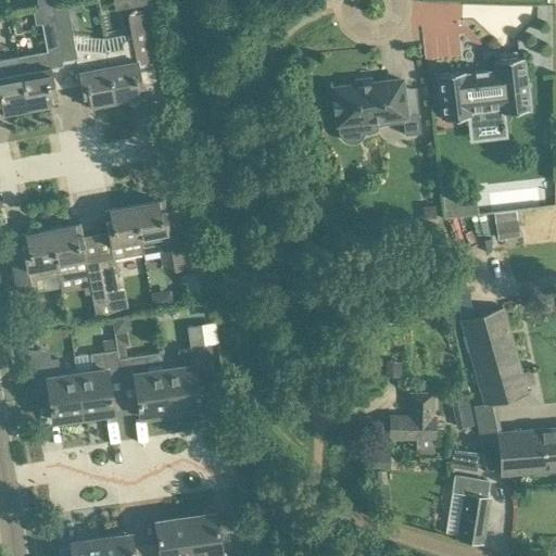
[(142,85),(138,63),(151,61),(150,53),(147,39),(142,12),(127,15),(130,30),(131,38),(124,40),(122,43),(123,48),(105,51),(114,100),(144,95),(143,92),(139,93),(137,86),(142,85)]
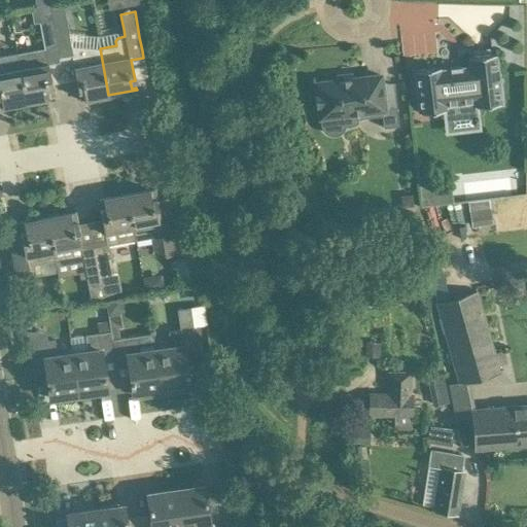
[(60,57),(53,19),(39,22),(44,48),(46,60),(60,57)]
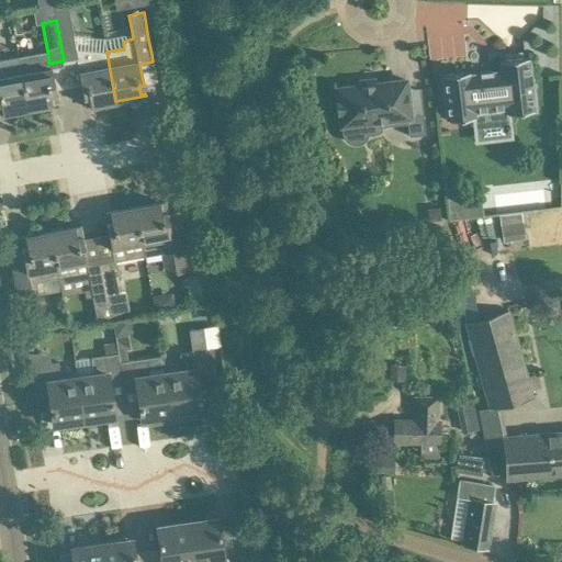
[(71,26),(58,29),(64,60),(76,58),(81,85),(83,97),(89,96),(90,103),(85,104),(86,107),(115,101),(107,52),(76,48),(74,34),(71,26)]
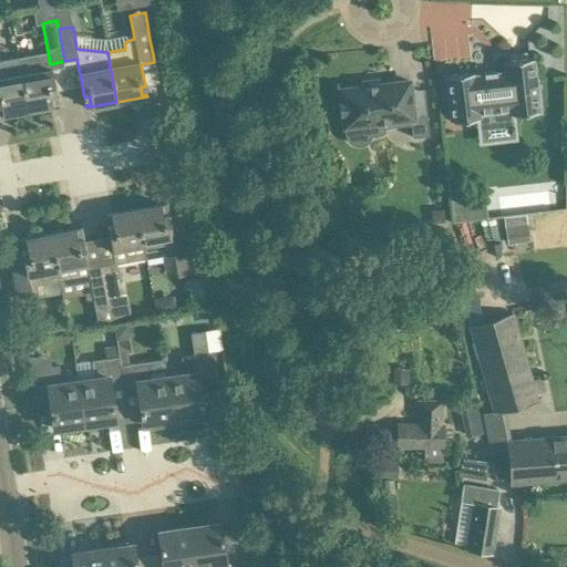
[(50,68),(50,64),(48,52),(18,57),(28,110),(59,103),(58,102),(52,102),(51,94),(57,93),(55,90),(51,68),(50,68)]
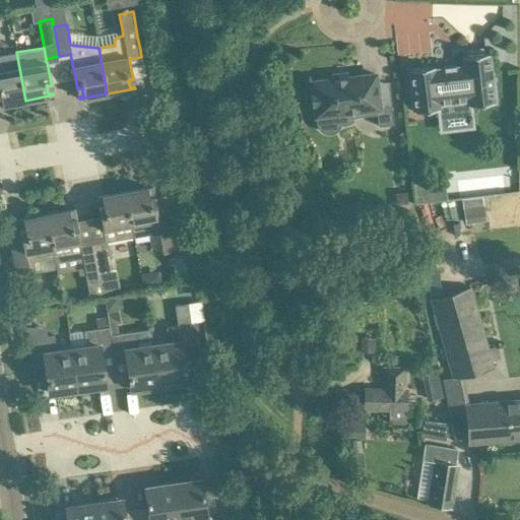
[(0,94),(0,95),(2,103),(0,103),(0,105),(25,101),(16,52),(0,55),(0,94)]
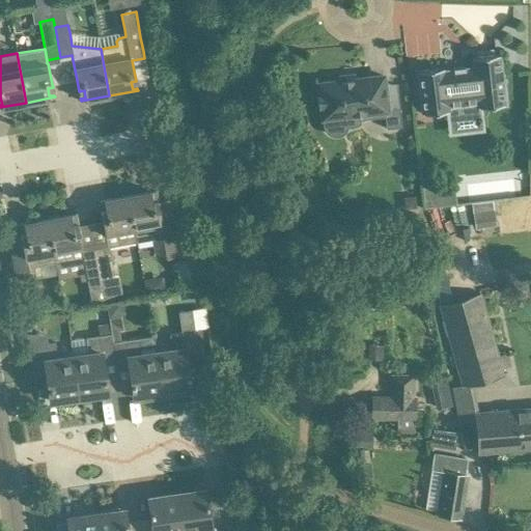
[(417,71),(421,99),(422,112),(445,110),(446,118),(481,114),(480,108),(505,104),(500,54),(473,57),(474,66),(465,67),(465,66),(453,67),(453,68),(445,70),(445,67),(417,71)]
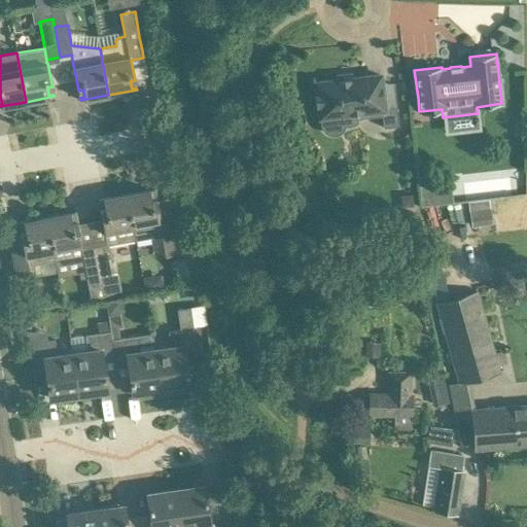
[(381,74),(352,78),(351,74),(337,76),(337,79),(316,82),(318,103),(320,123),(339,120),(339,125),(343,126),(347,127),(351,126),(354,125),(358,123),(358,118),(383,115),(384,127),(399,125),(396,103),(384,104),(383,95),(381,74)]
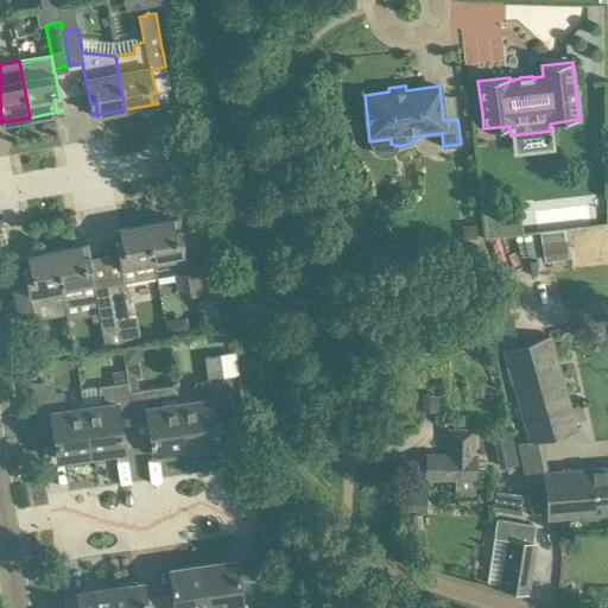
[(492,238),(501,236),(498,206),(496,207),(496,211),(483,213),(486,238),(492,238)]
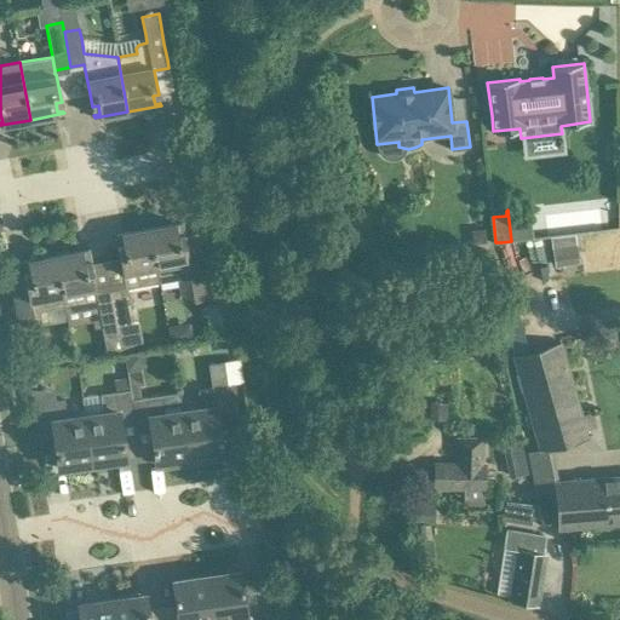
[(182,222),(149,228),(159,282),(190,277),(194,302),(211,298),(202,254),(201,254),(201,256),(202,256),(204,263),(188,265),(188,262),(189,260),(184,233),(178,234),(177,225),(183,224),(182,222)]
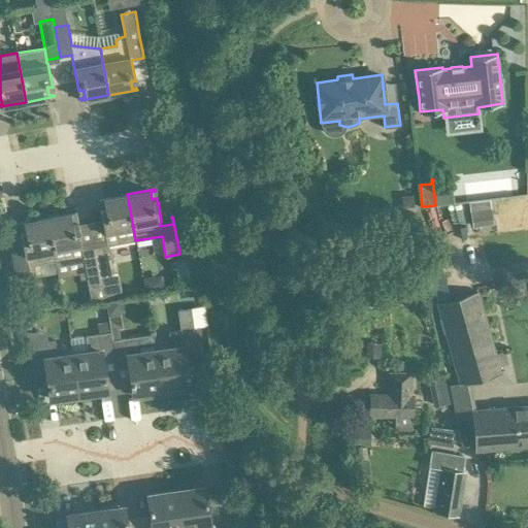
[(414,206),(411,193),(400,195),(402,208),(414,206)]
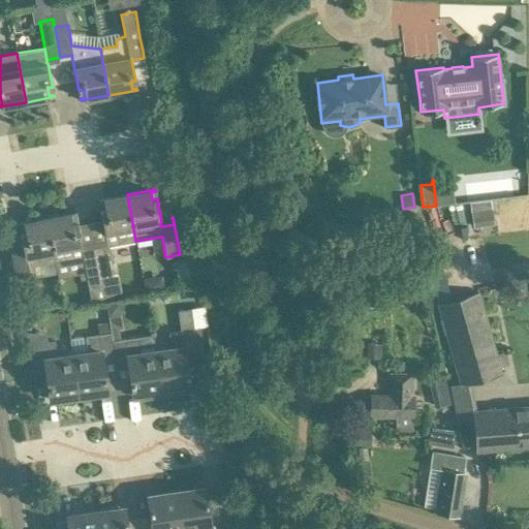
[(95,247),(94,247),(99,278),(102,277),(107,276),(111,276),(114,275),(109,246),(135,241),(127,194),(98,199),(99,201),(103,200),(105,208),(100,209),(101,217),(102,220),(104,234),(106,245),(95,247)]
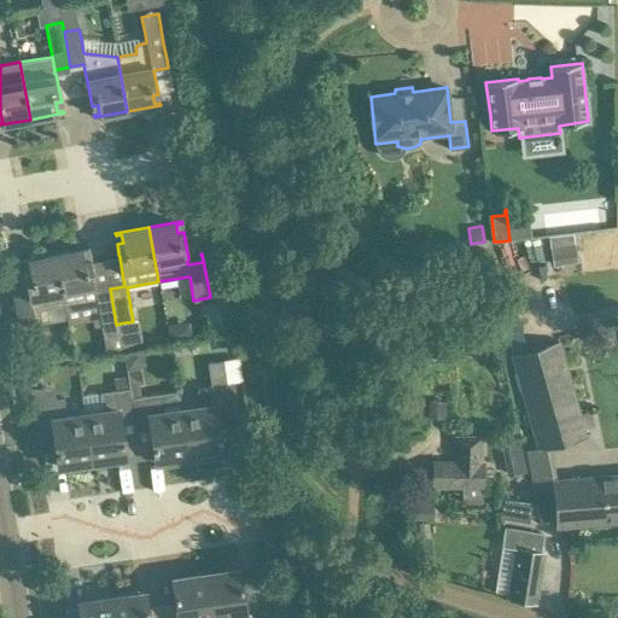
[(552,248),(554,268),(577,264),(575,244),(552,248)]
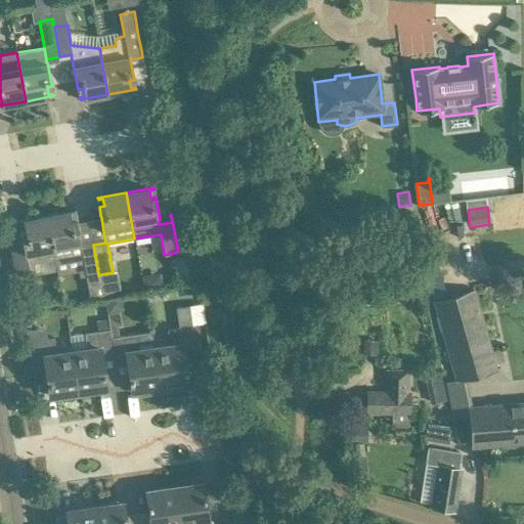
[(75,211),(47,216),(54,259),(72,256),(81,254),(84,268),(87,286),(95,284),(100,284),(98,275),(93,245),(82,247),(82,244),(82,243),(81,243),(77,222),(77,220),(72,220),(71,213),(75,212),(75,211)]
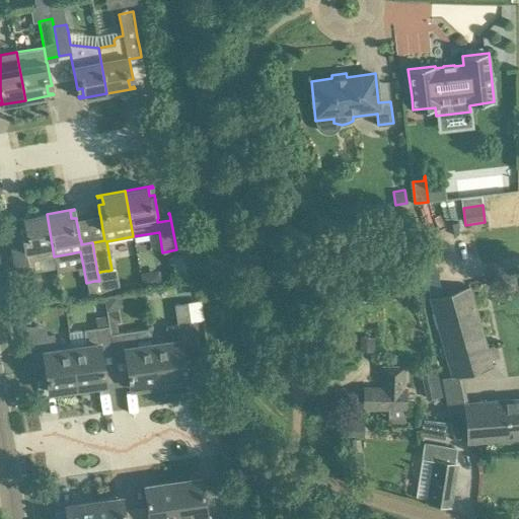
[(28,262),(54,256),(47,214),(18,219),(18,221),(23,220),(24,227),(20,228),(24,252),(12,254),(20,295),(33,293),(28,262)]
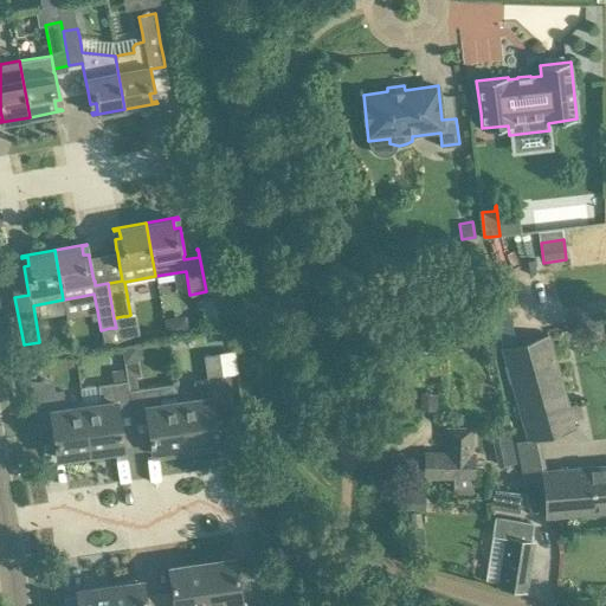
[(218,324),(214,296),(200,298),(205,327),(218,324)]
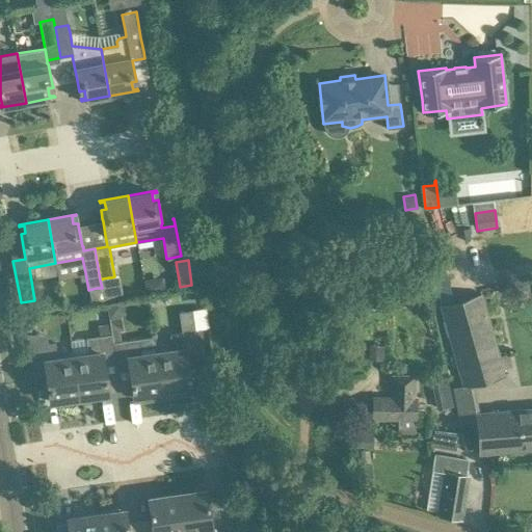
[(508,354),(501,356),(482,293),(453,301),(439,304),(461,384),(462,387),(471,383),(506,374),(503,366),(511,364),(508,354)]
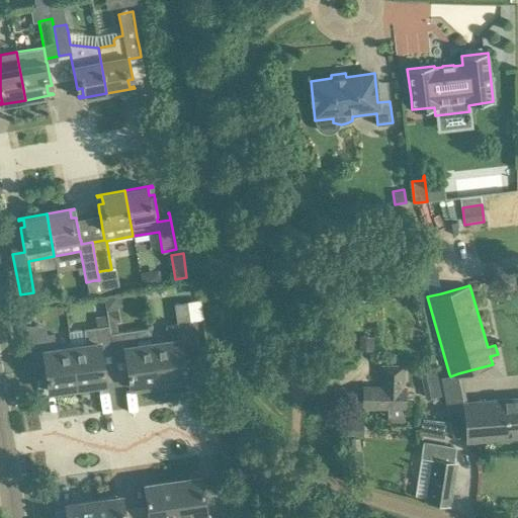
[(167,341),(152,344),(158,383),(186,379),(183,359),(182,350),(194,348),(200,347),(196,322),(196,320),(190,321),(187,301),(174,304),(177,324),(165,326),(167,341)]
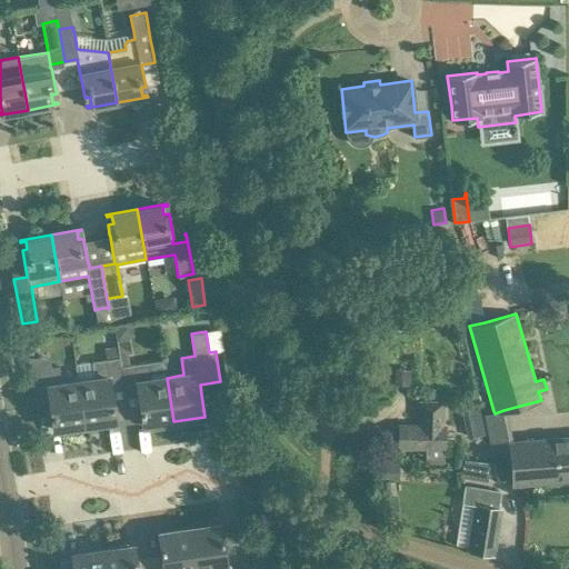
[(148,362),(129,366),(128,353),(119,355),(119,358),(121,367),(123,387),(125,396),(138,393),(143,426),(173,421),(167,378),(165,360),(148,362)]
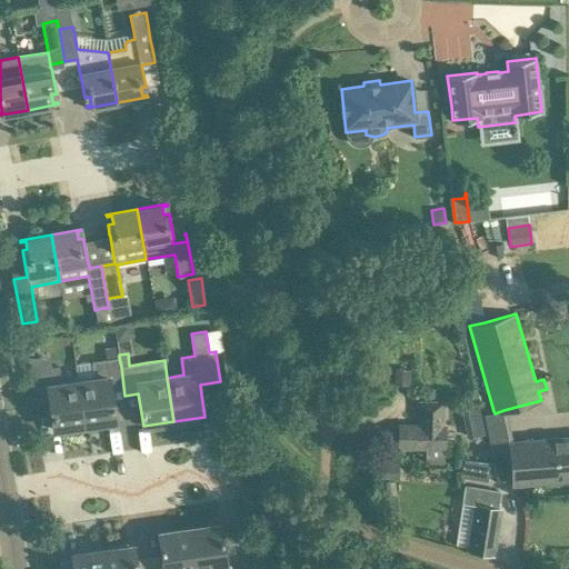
[(123,387),(121,367),(119,358),(92,362),(76,365),(79,382),(85,425),(116,420),(110,388),(123,387)]
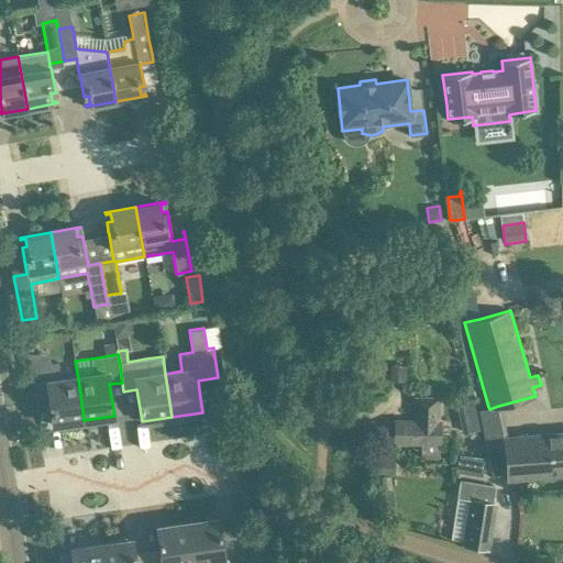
[(53,424),(84,420),(78,378),(61,381),(58,363),(31,367),(35,395),(48,393),(53,424)]
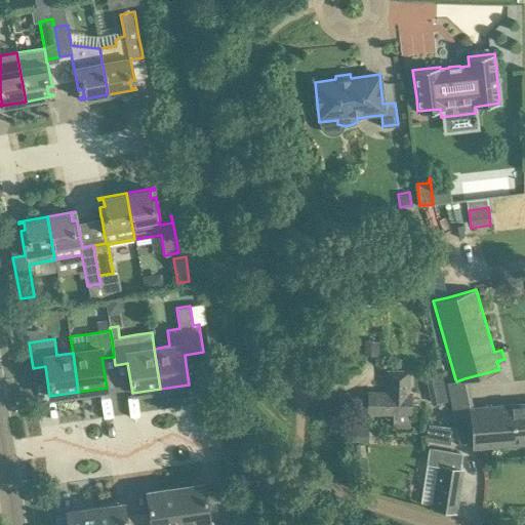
[(410,427),(410,414),(411,393),(409,393),(409,371),(389,371),(389,393),(369,393),(368,412),(393,413),(393,426),(410,427)]
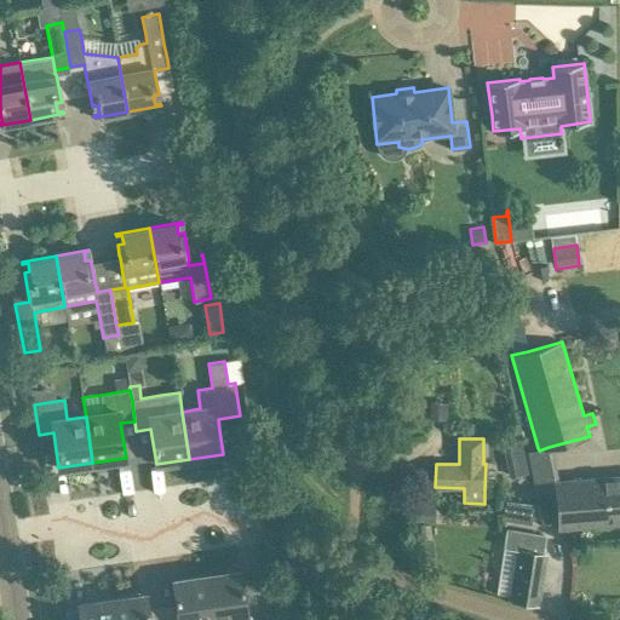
[(521,440),(503,443),(509,477),(527,472),(521,440)]
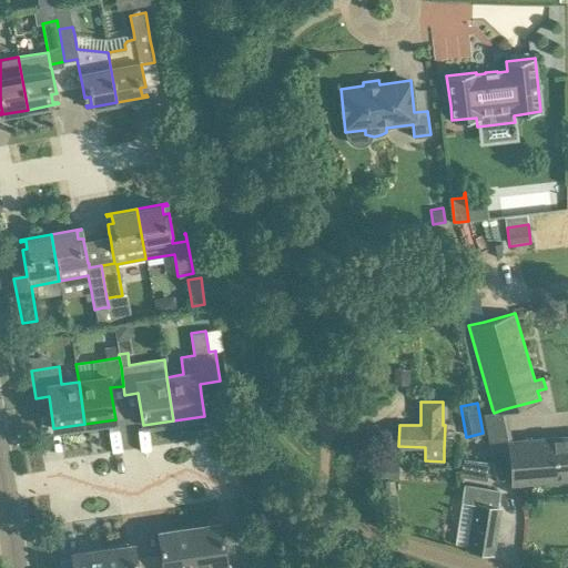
[(567,477),(567,436),(510,442),(508,442),(509,448),(509,460),(511,483),(567,477)]
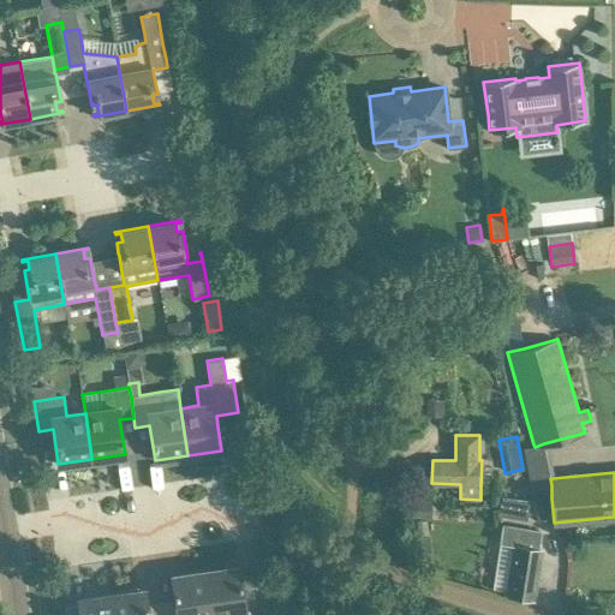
[(497,515),(526,520),(530,500),(501,497),(497,515)]
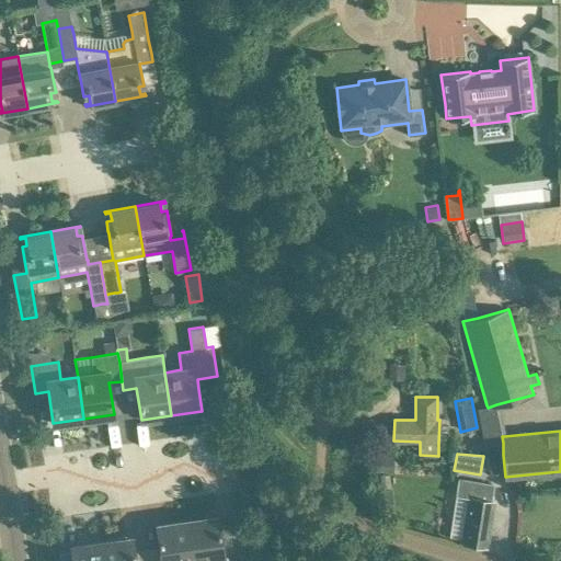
[(387,472),(388,459),(376,458),(375,471),(387,472)]
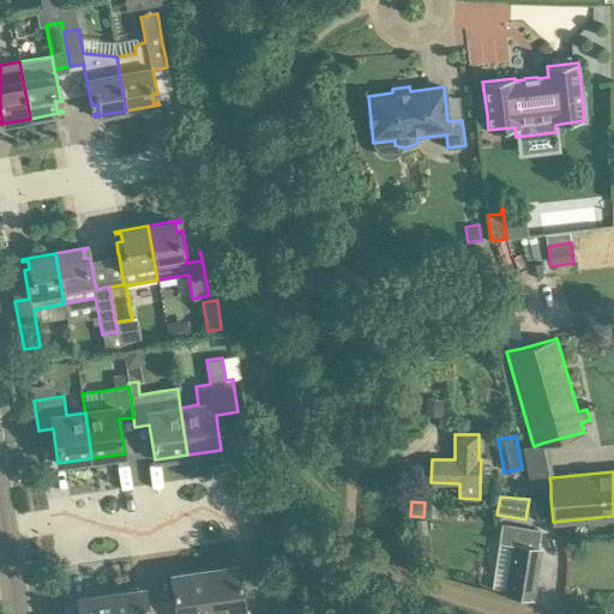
[(506,594),(533,599),(541,548),(536,547),(540,530),(501,525),(499,542),(509,543),(507,547),(513,548),(506,594)]
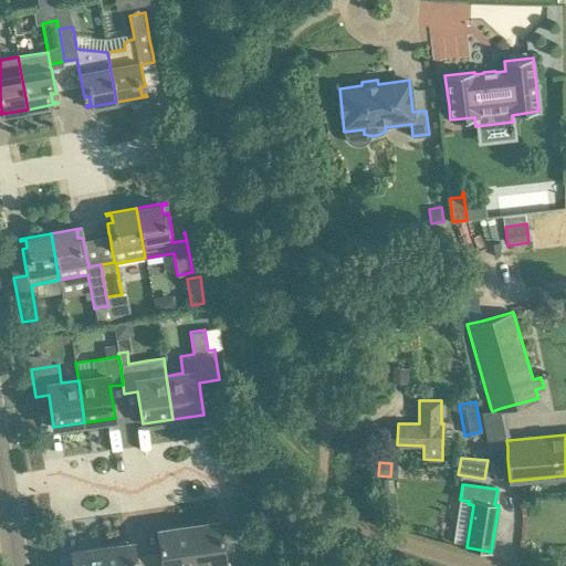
[(219,521),(188,525),(194,565),(239,565),(237,552),(223,553),(219,521)]
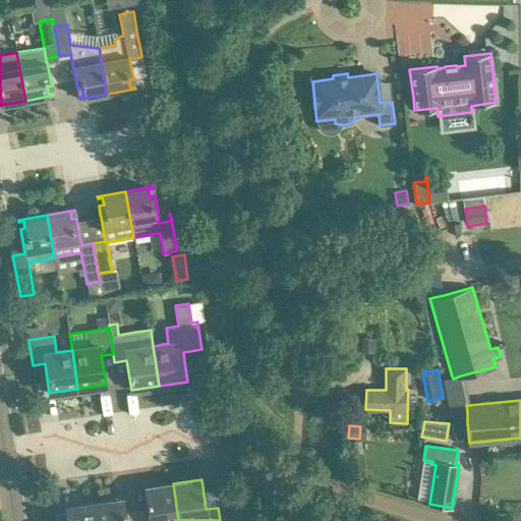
[(150,517),(137,519),(137,520),(178,520),(173,483),(146,487),(150,517)]
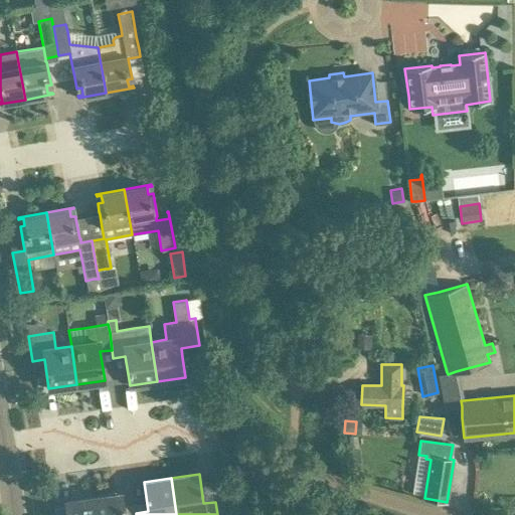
[(124,514),(121,494),(94,498),(96,514),(124,514)]
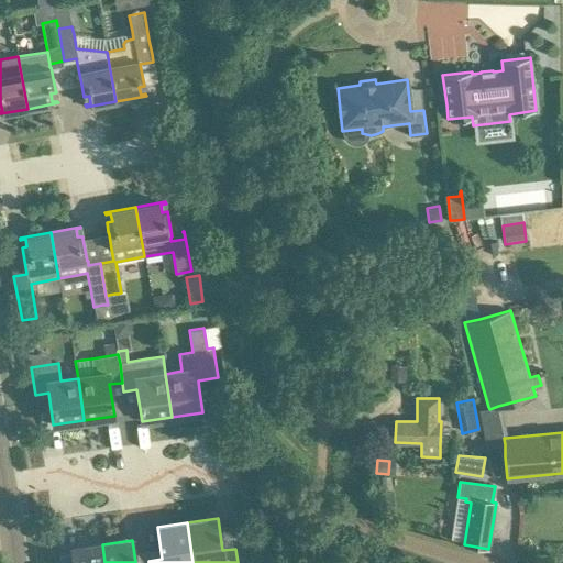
[(105,562),(102,544),(72,549),(73,562),(105,562)]
